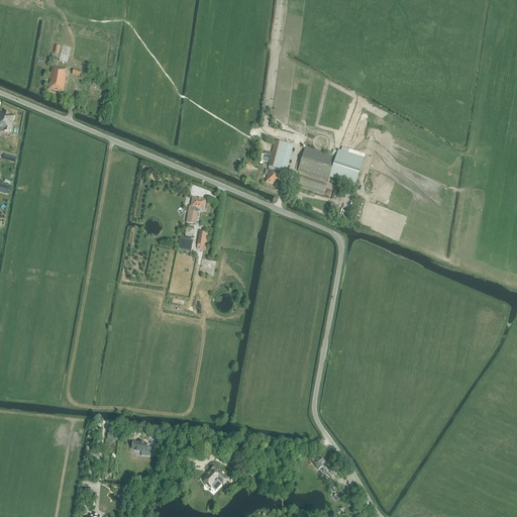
[(81,78),(81,77),(84,78),(86,69),(83,68),(84,68),(75,65),(72,75),(81,78)]
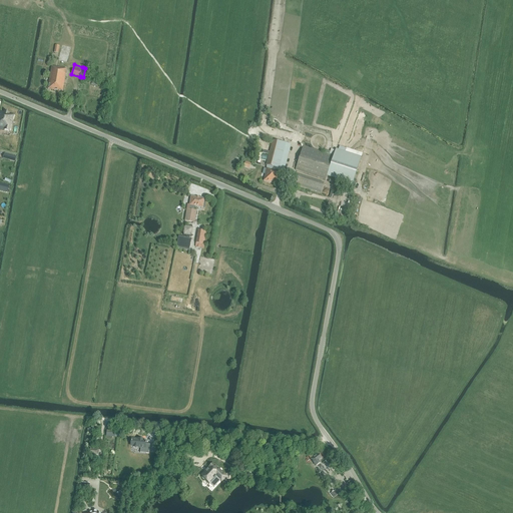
[(67,69),(66,69),(52,67),(48,89),(58,91),(63,91),(67,69)]
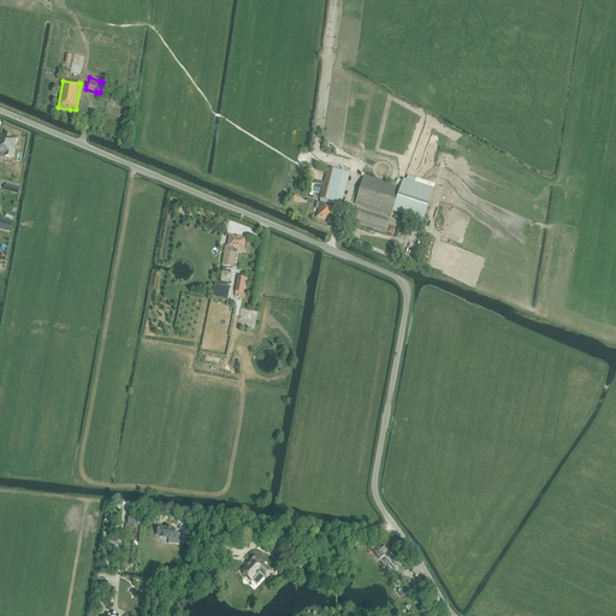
[(11,137),(11,136),(5,135),(5,136),(0,134),(0,152),(6,153),(5,157),(11,158),(16,138),(11,137)]
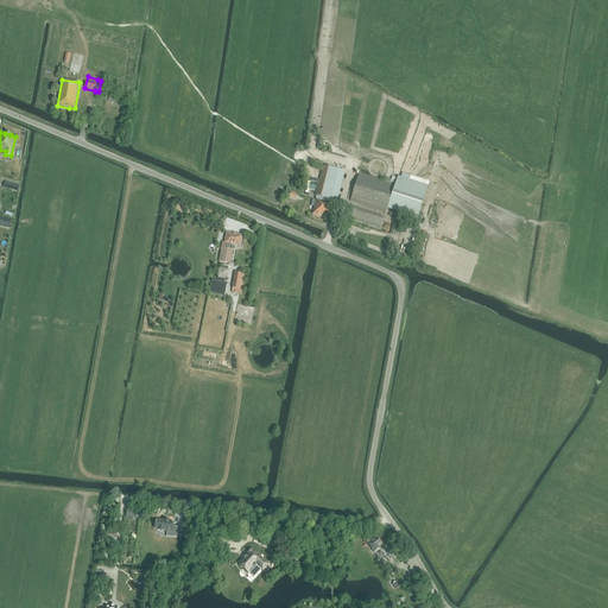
[(315,196),(317,196),(316,200),(312,215),(327,219),(330,204),(336,206),(346,172),(323,166),(315,196)]
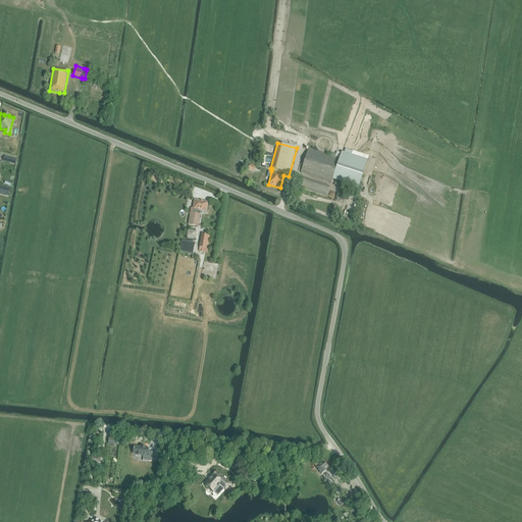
[(340,159),(309,149),(301,173),(331,184),(332,179),(342,183),(341,185),(358,191),(368,160),(342,152),(340,159)]
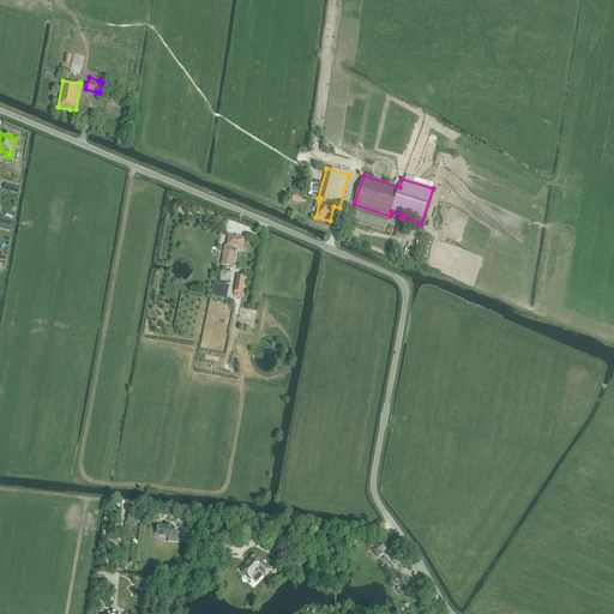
[(385,232),(387,222),(351,210),(348,220),(385,232)]
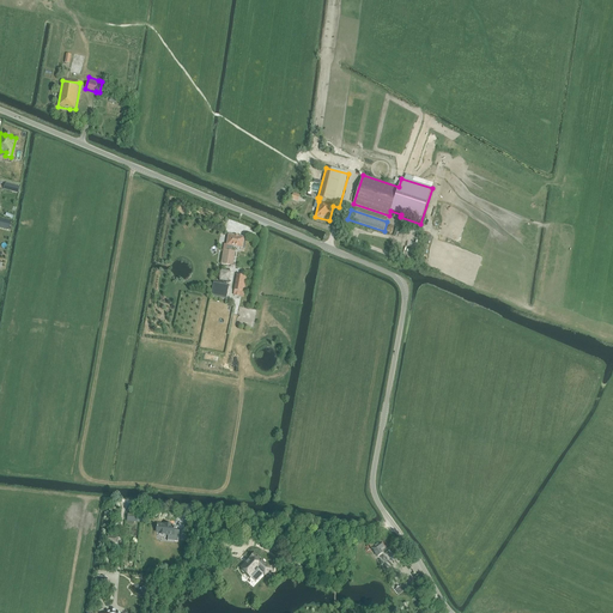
[(0,219),(0,228),(8,230),(11,223),(0,219)]
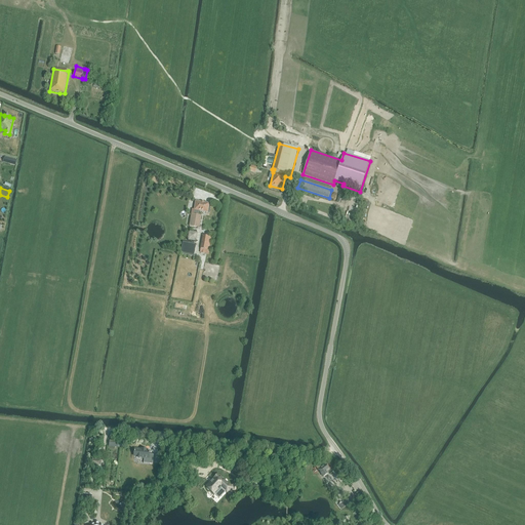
[(193,214),(198,215),(199,211),(207,212),(209,204),(204,203),(201,202),(196,202),(195,210),(193,209),(192,212),(193,212),(193,214)]
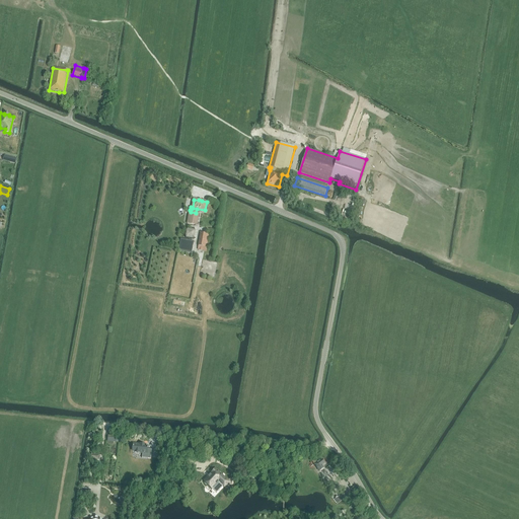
[(191,212),(190,212),(188,224),(197,225),(199,213),(196,213),(191,212)]
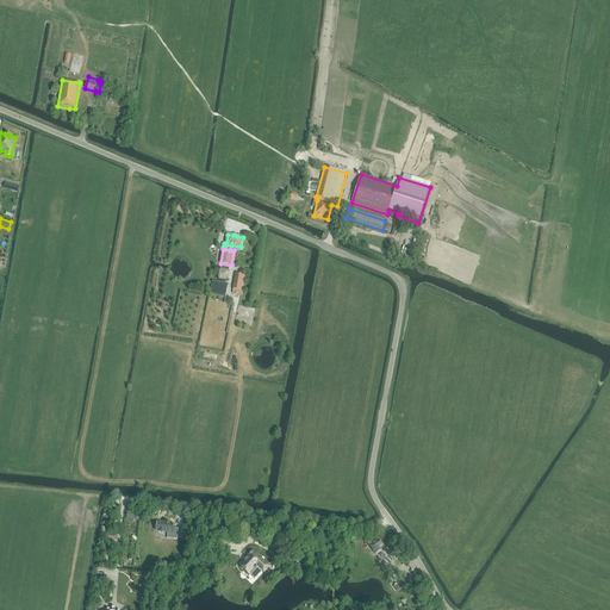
[(219,271),(218,280),(228,281),(229,272),(219,271)]
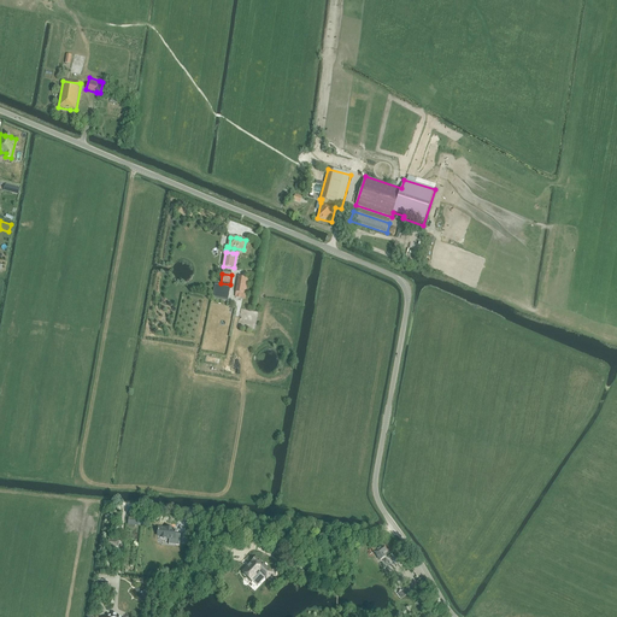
[(248,278),(239,277),(235,298),(245,299),(248,278)]
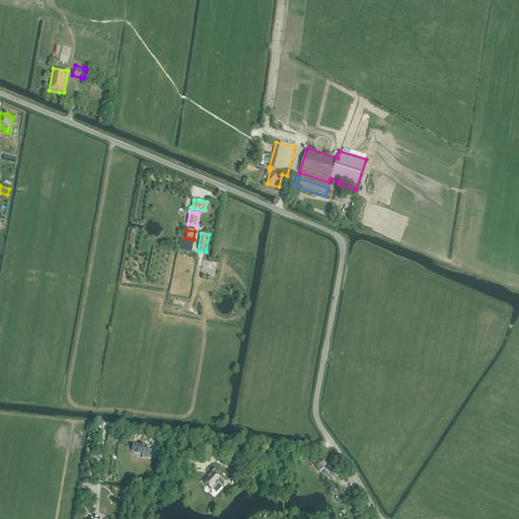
[(194,242),(183,239),(180,239),(178,250),(192,253),(194,242)]
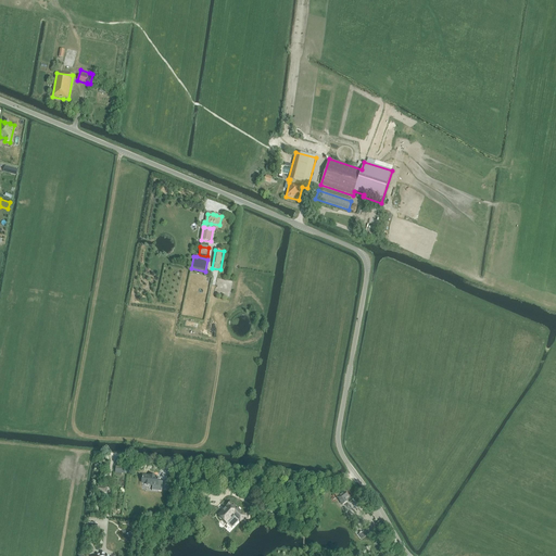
[(151,485),(152,485),(154,485),(154,490),(159,490),(159,492),(162,492),(163,482),(159,481),(159,480),(159,479),(155,478),(155,477),(149,477),(143,476),(142,478),(142,479),(142,483),(144,483),(144,484),(151,485)]
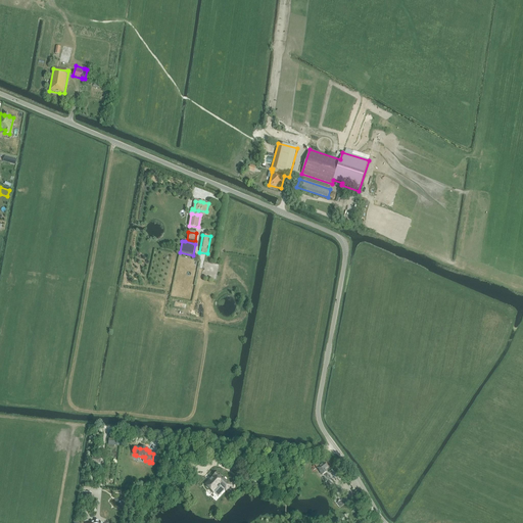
[(280,454),(275,449),(269,456),(274,461),(275,460),(279,464),(284,459),(280,454)]
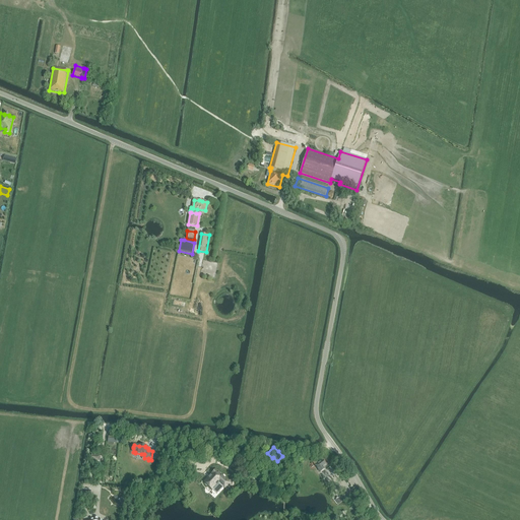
[(323,467),(326,465),(323,460),(316,466),(321,473),(325,470),(323,467)]
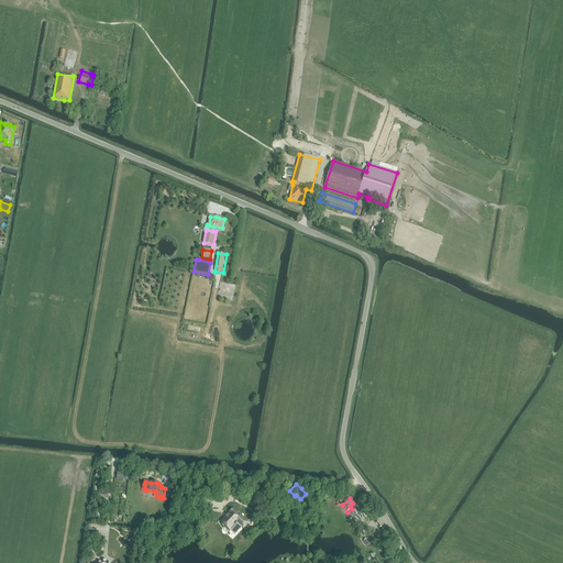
[(278,507),(284,512),(289,508),(284,503),(278,507)]
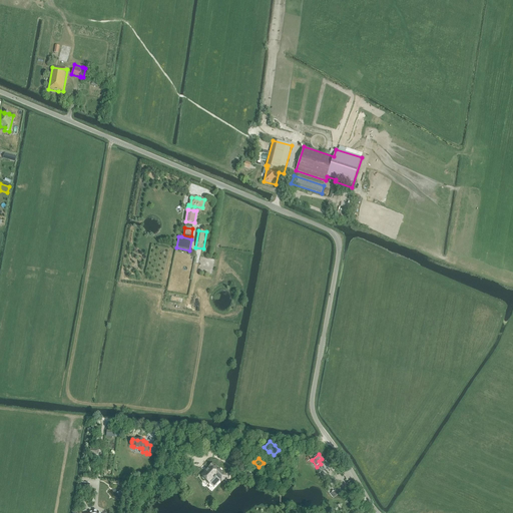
[(204,479),(211,486),(213,488),(220,481),(222,482),(224,479),(225,480),(227,478),(212,464),(210,466),(210,467),(201,476),(202,477),(202,478),(203,479),(204,479)]
